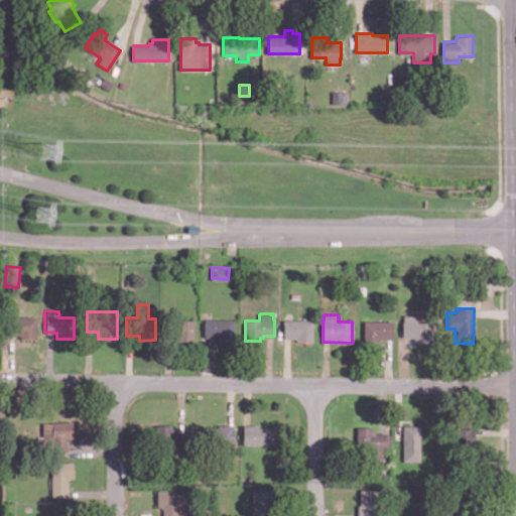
[(401,337),(401,320),(403,320),(403,314),(416,315),(416,321),(429,321),(429,343),(414,343),(414,340),(413,340),(413,337),(401,337)]
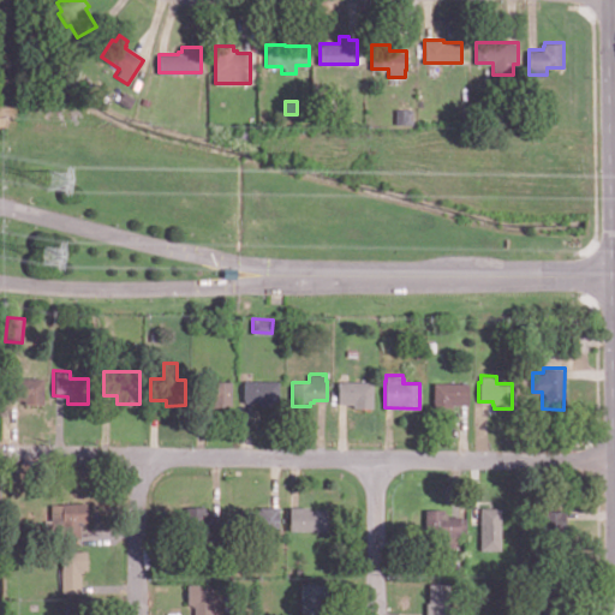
[(43,377),(43,404),(24,404),(24,399),(4,399),(5,377),(23,377),(28,377),(43,377)]
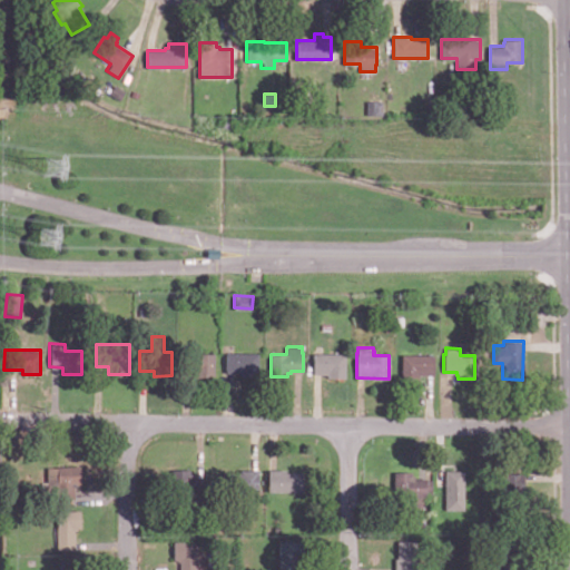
[(215,353),(214,375),(202,375),(202,376),(198,376),(198,375),(197,375),(197,371),(177,371),(177,353),(215,353)]
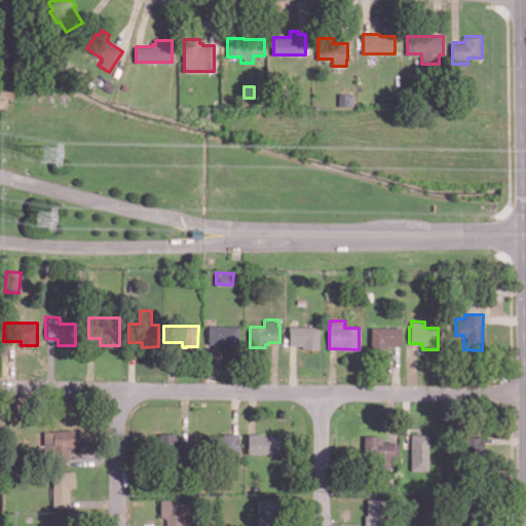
[(209,343),(209,326),(238,326),(238,348),(222,348),(222,343),(209,343)]
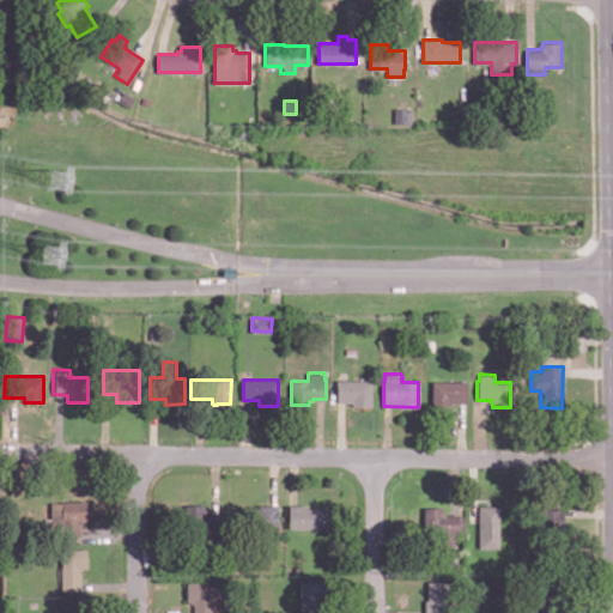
[(371,406),(352,406),(352,402),(337,402),(337,380),(371,380),(371,406)]
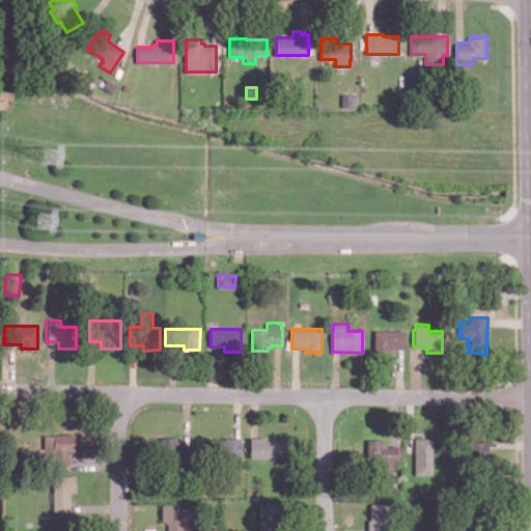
[(390,352),(373,352),(373,330),(403,330),(403,348),(390,348),(390,352)]
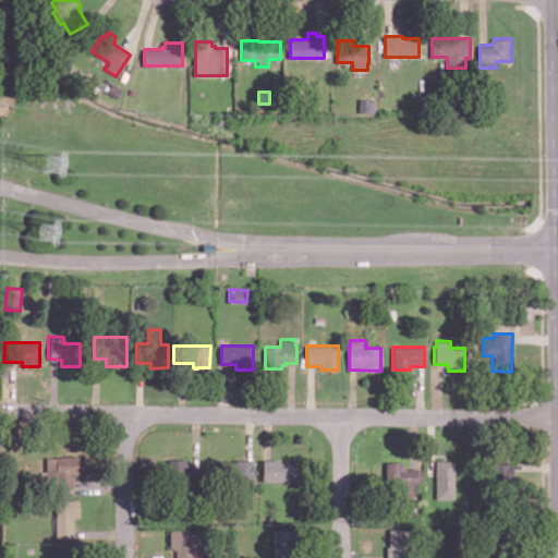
[(73,487),(52,488),(52,472),(47,472),(47,457),(57,457),(57,456),(79,455),(79,473),(76,473),(76,474),(73,474),(73,487)]
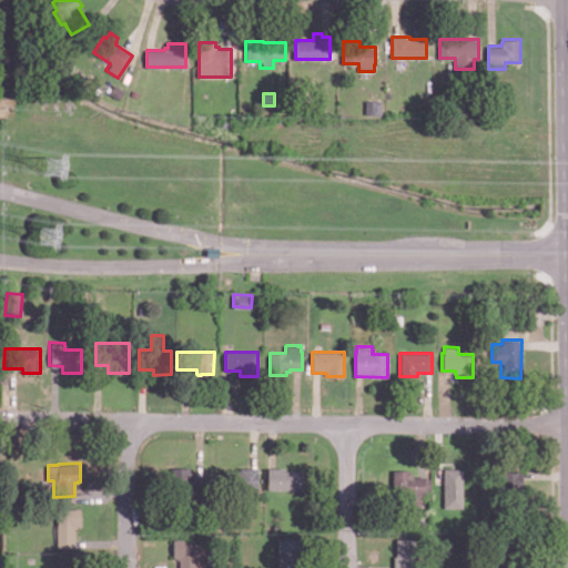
[(204,475),(204,498),(186,498),(186,489),(184,489),(184,483),(172,483),(172,467),(189,467),(189,472),(192,472),(192,475),(204,475)]
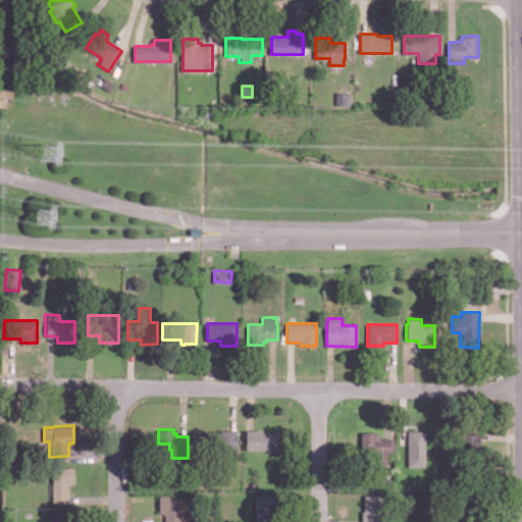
[(238,429),(238,432),(237,433),(237,449),(205,449),(205,431),(221,431),(221,429),(238,429)]
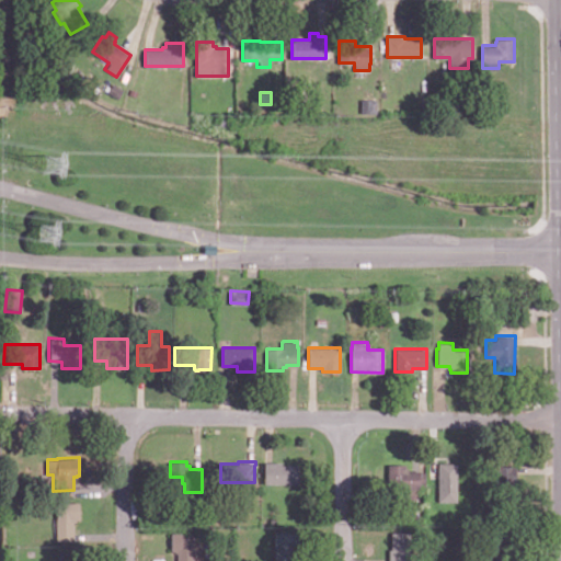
[(299,465),(299,483),(265,483),(265,461),(282,461),(282,465),(299,465)]
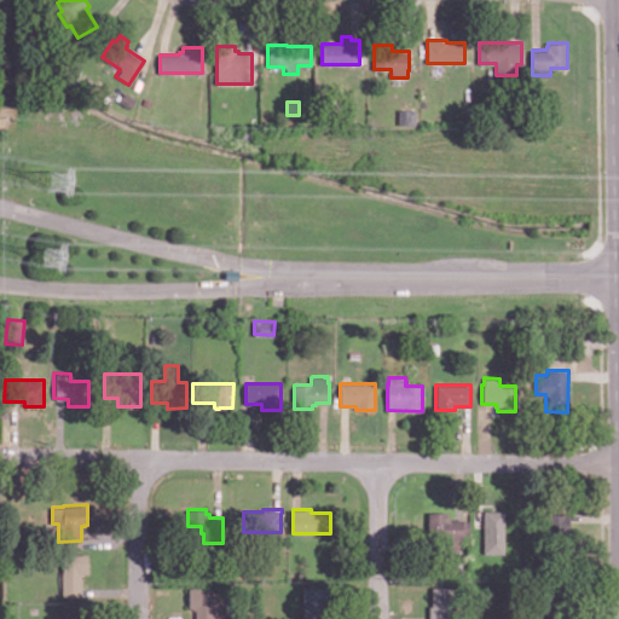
[(504,553),(484,553),(484,510),(504,510),(504,553)]
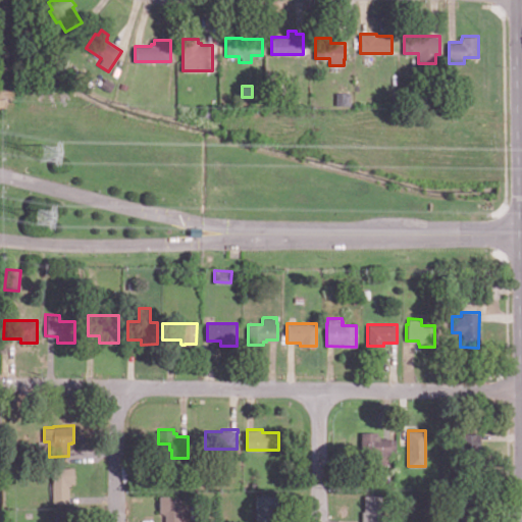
[(396,438),(396,452),(390,452),(390,464),(372,464),(372,453),(361,453),(361,431),(377,431),(377,434),(379,434),(379,437),(390,437),(390,438),(396,438)]
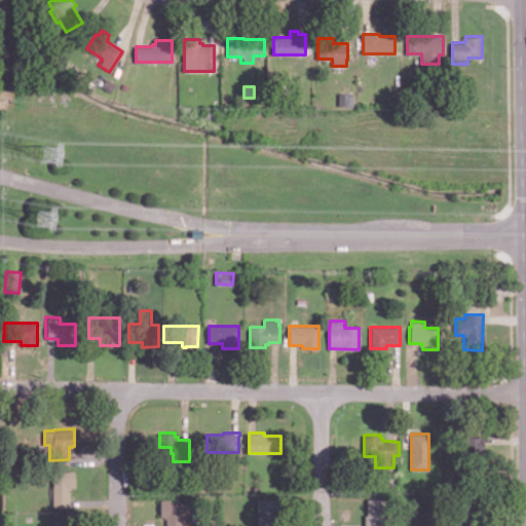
[(484,436),(484,466),(463,467),(463,436),(484,436)]
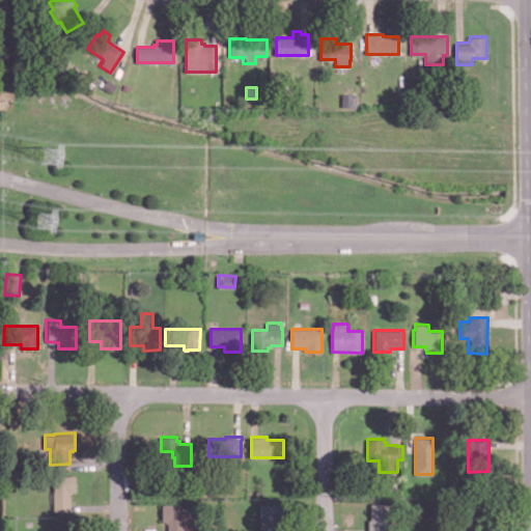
[(70,510),(53,510),(53,490),(54,490),(54,474),(76,474),(76,491),(72,491),(72,493),(70,493),(70,510)]
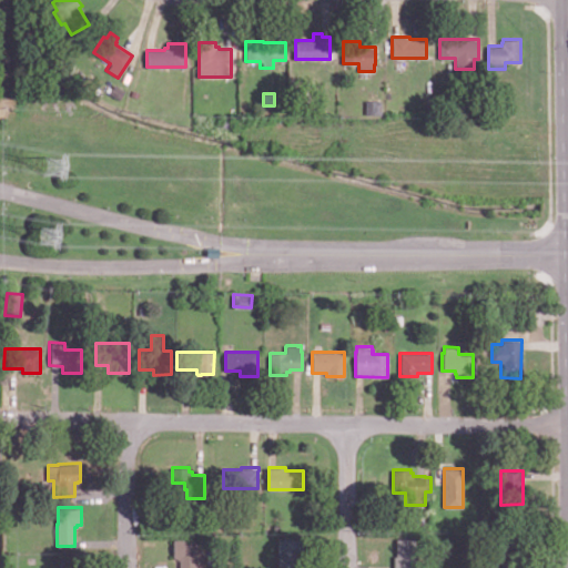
[(205,551),(205,559),(211,559),(211,567),(180,567),(180,557),(174,557),(174,538),(196,538),(198,551),(205,551)]
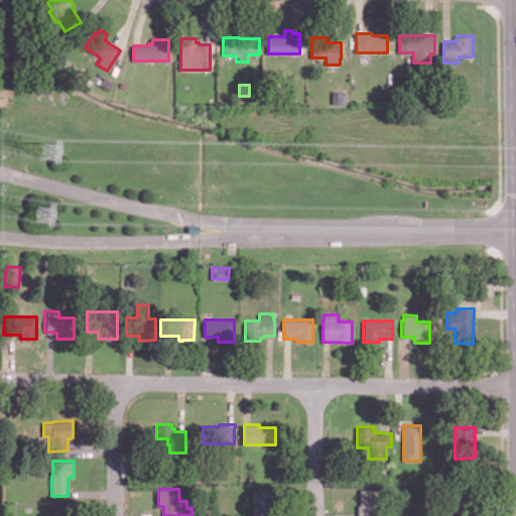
[(270,515),(253,515),(253,489),(275,489),(275,507),(270,507),(270,515)]
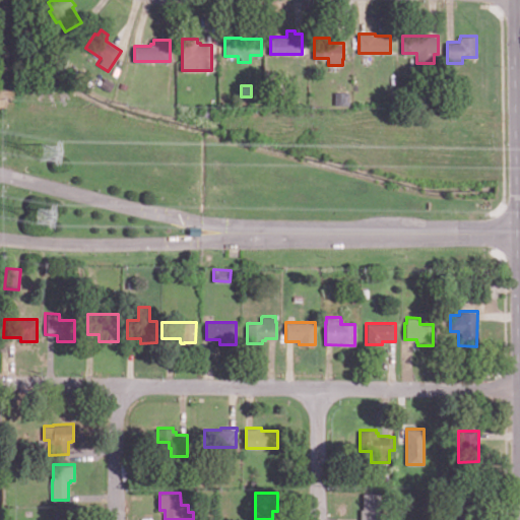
[(380,519),(361,519),(361,510),(364,510),(364,493),(380,493),(380,507),(385,507),(385,515),(380,515),(380,519)]
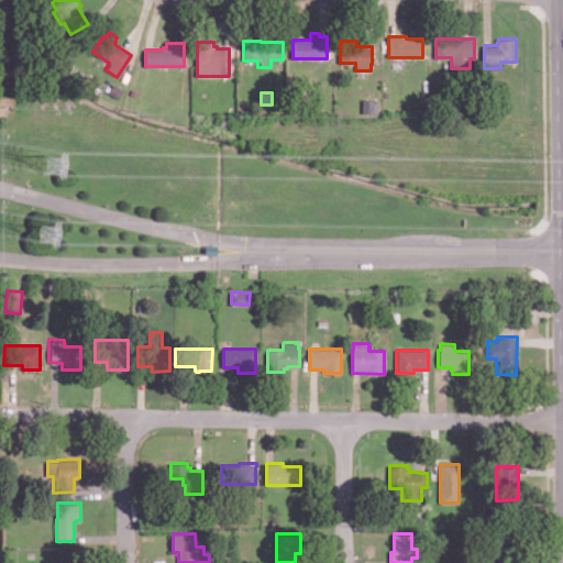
[(61,562),(61,552),(80,552),(80,562),(61,562)]
